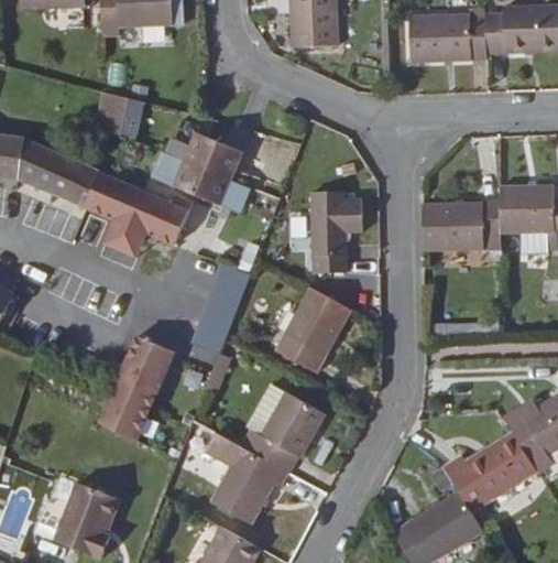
[(23,0),(24,13),(89,11),(88,0),(23,0)]
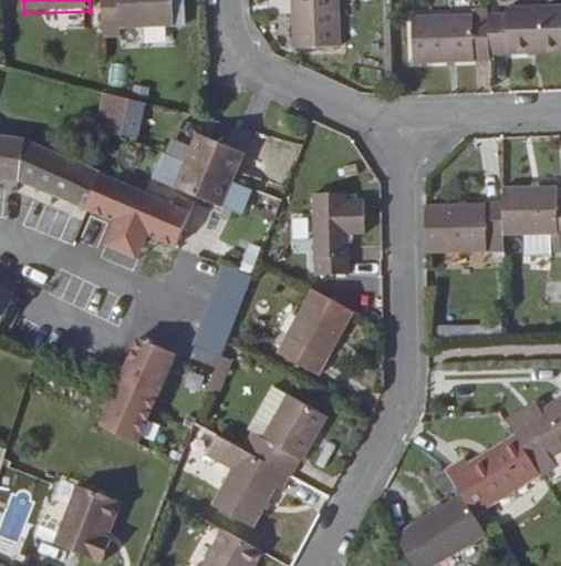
[(176,27),(174,0),(104,0),(106,39),(122,38),(122,29),(176,27)]
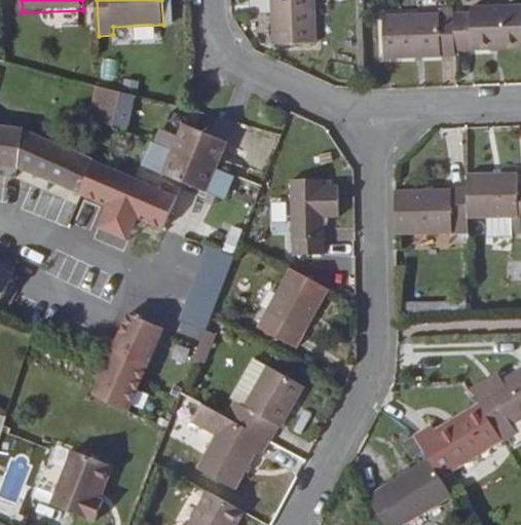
[(318,41),(315,0),(275,0),(276,10),(274,10),(275,43),(318,41)]
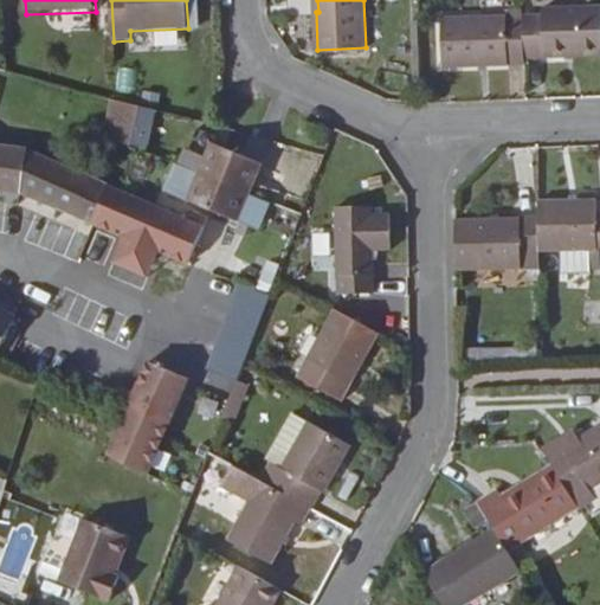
[(599,8),(543,11),(543,19),(526,19),(526,23),(526,60),(599,58),(599,8)]
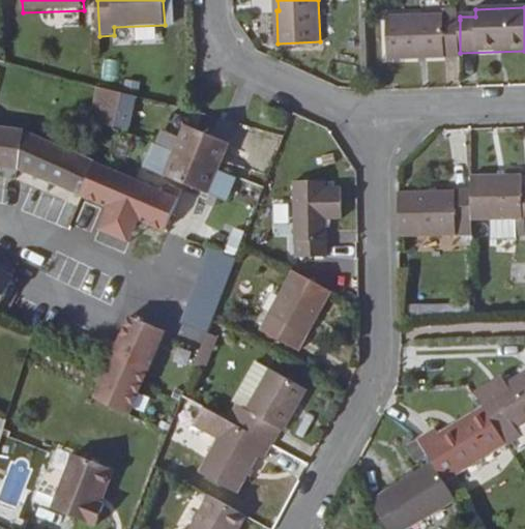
[(460,53),(460,20),(445,20),(442,18),(387,20),(389,62),(461,59),(460,53)]
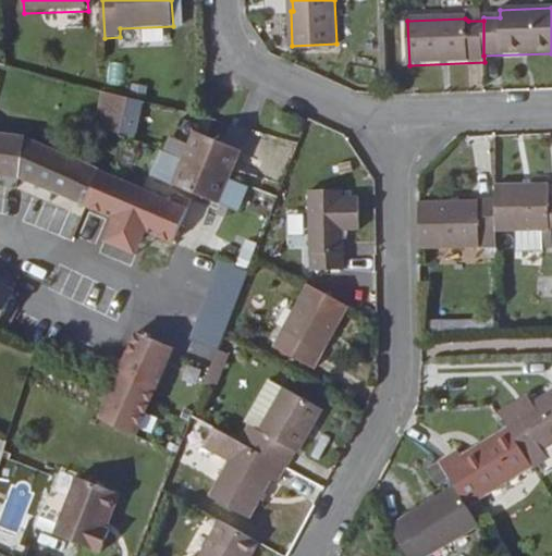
[(143,139),(151,102),(110,93),(100,130),(143,139)]
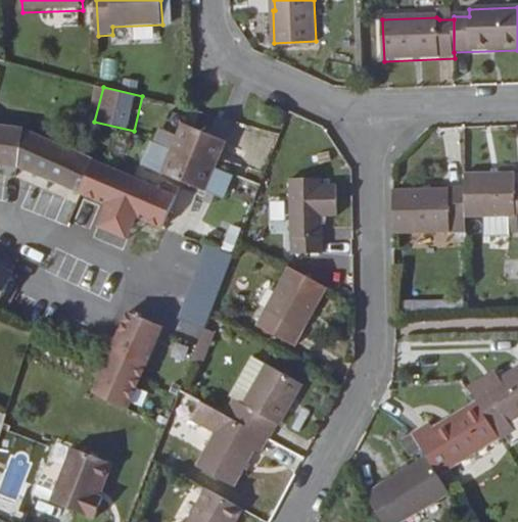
[(187,124),(165,173),(202,189),(216,160),(219,162),(228,142),(187,124)]
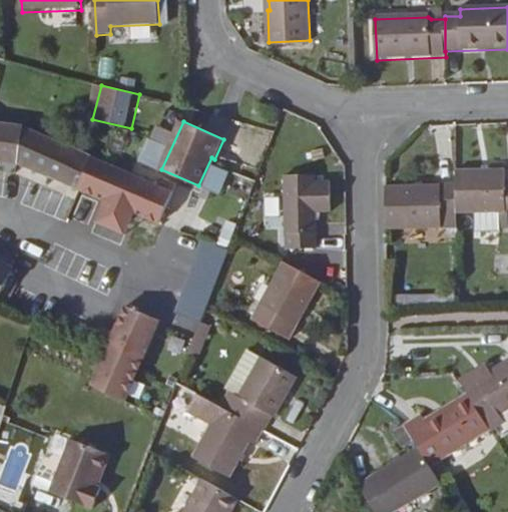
[(77,196),(93,157),(25,127),(0,124),(0,168),(25,173),(77,196)]
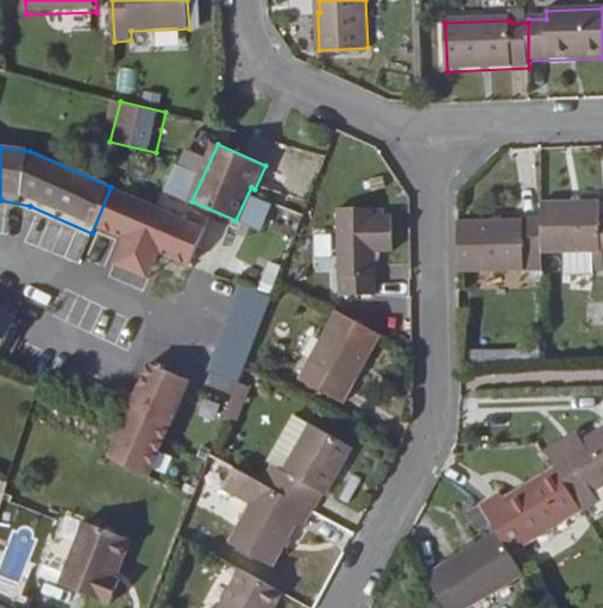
[(192,270),(208,229),(111,187),(92,233),(75,270),(169,312),(184,275),(189,275),(188,274),(192,270)]
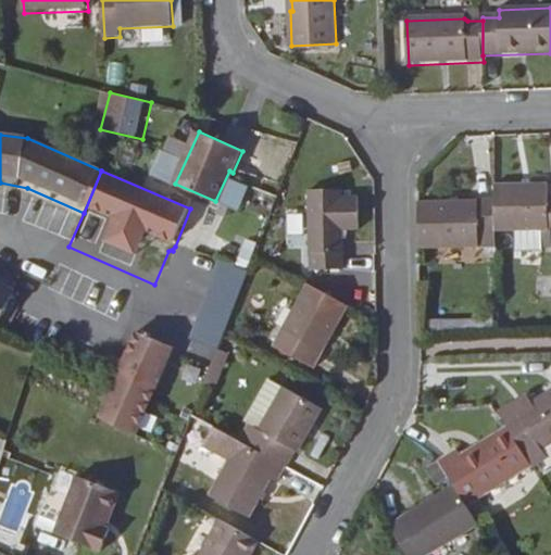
[(550,193),(549,193),(548,183),(492,184),(493,197),(493,230),(550,228),(550,193)]
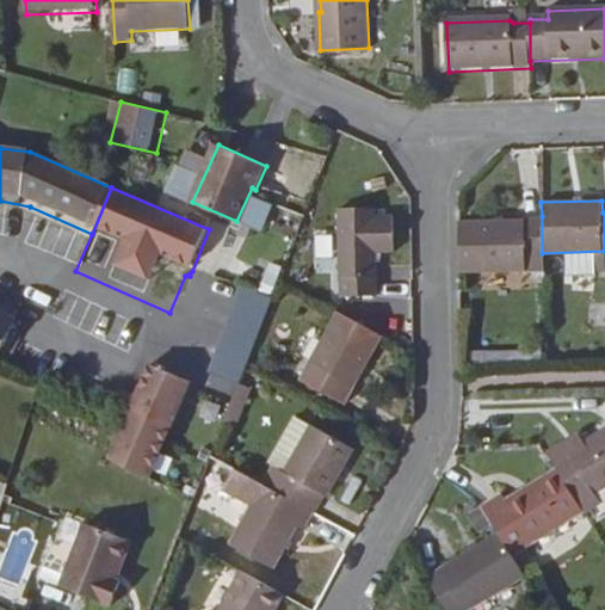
[(253,227),(273,232),(279,207),(259,202),(253,227)]
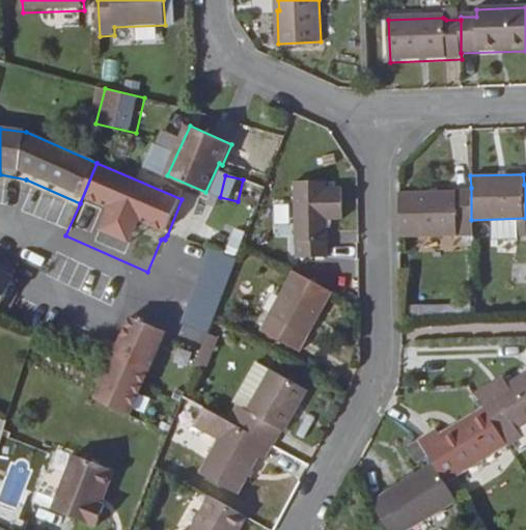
[(330,242),(330,222),(342,222),(341,190),(329,190),(329,184),(293,185),(294,244),(304,243),(305,259),(315,258),(335,258),(335,242),(330,242)]
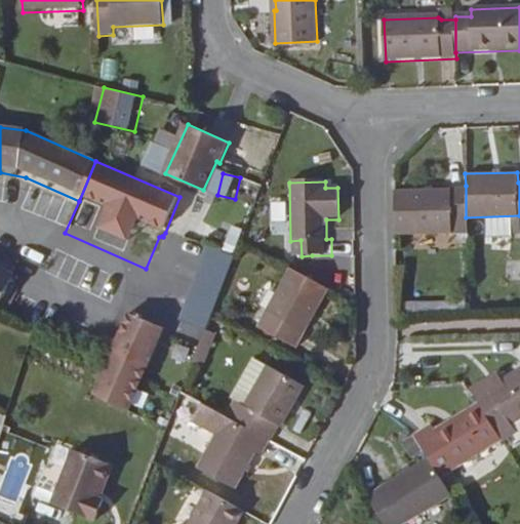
[(466,217),(466,186),(393,189),(394,233),(467,231),(466,217)]
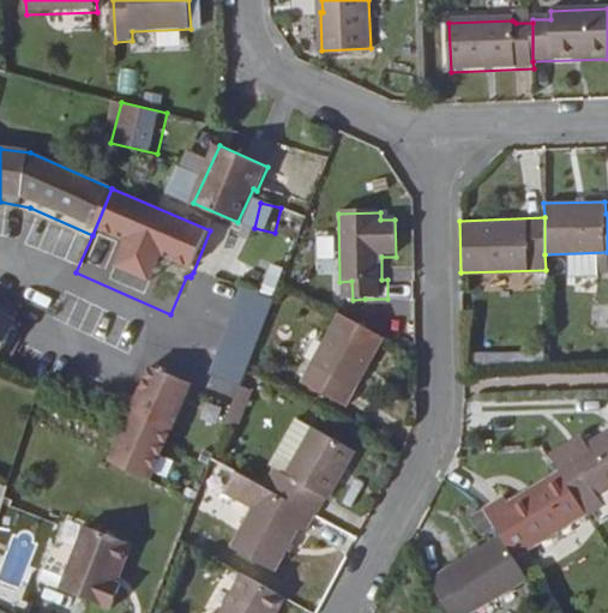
[(216,373),(247,386),(283,301),(252,288),(216,373)]
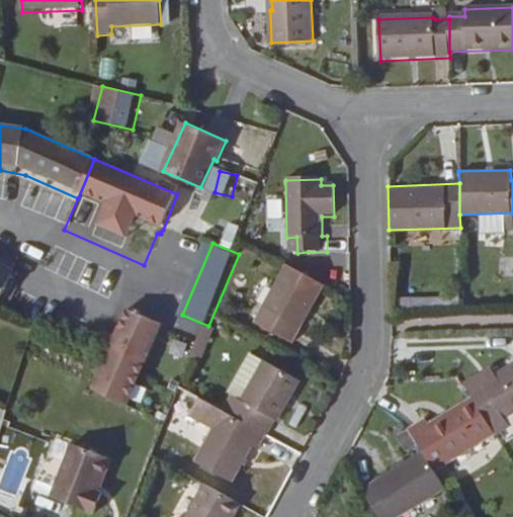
[(328,260),(327,252),(308,252),(308,260),(328,260)]
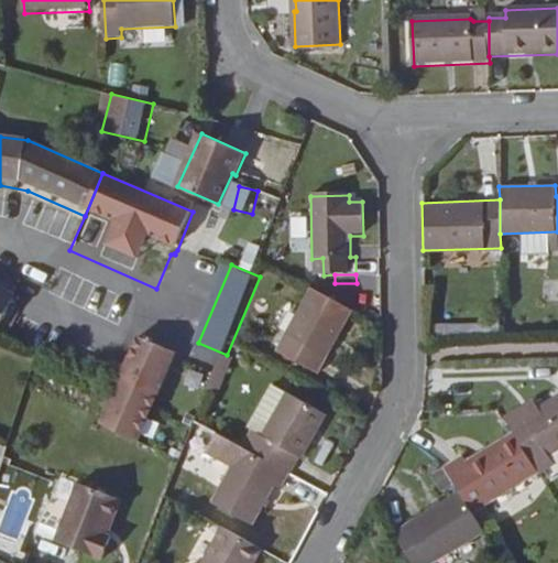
[(313,376),(350,310),(309,287),(273,352),(313,376)]
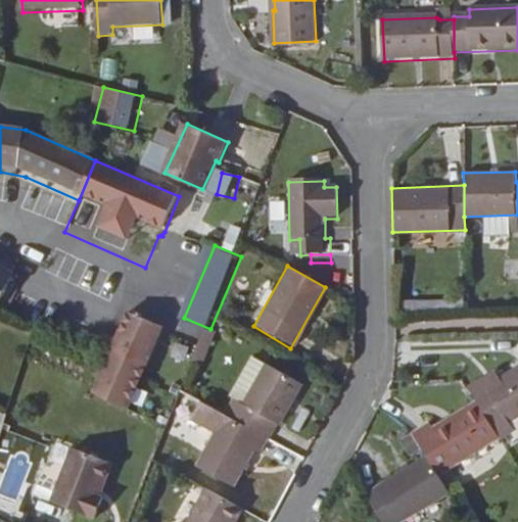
[(0,322),(6,325),(22,289),(0,277),(0,322)]
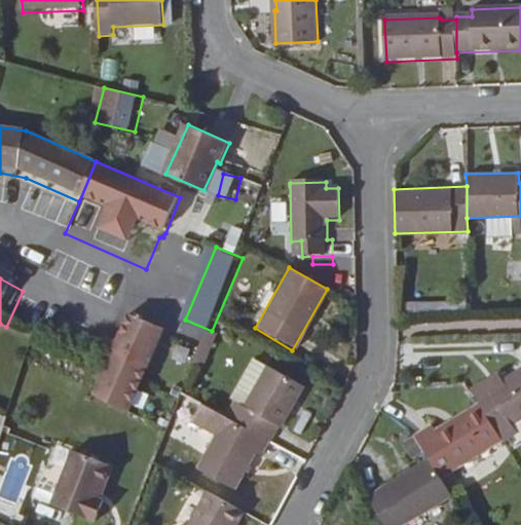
[(169,421),(196,353),(159,336),(168,320),(135,304),(96,396),(129,411),(131,407),(169,421)]
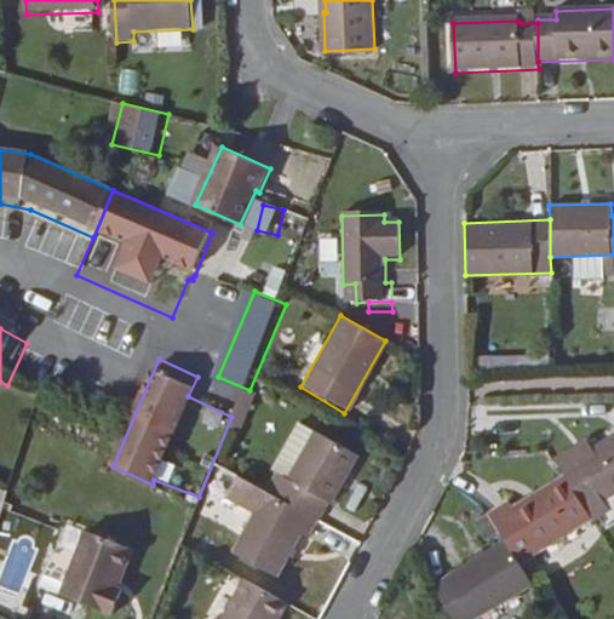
[(234,427),(250,433),(264,396),(248,390),(234,427)]
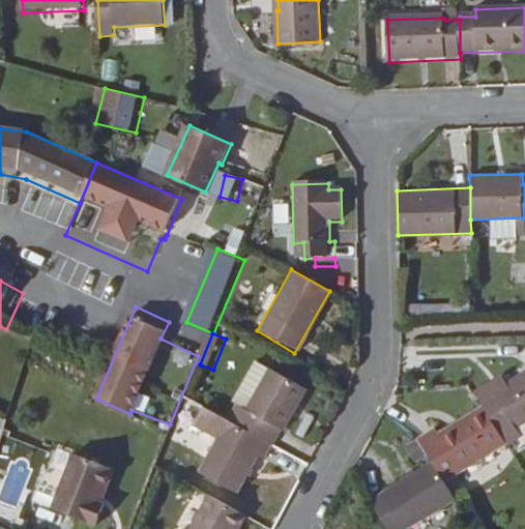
[(280,434),(307,388),(268,365),(244,408),(235,402),(226,418),(271,443),(279,433),(280,434)]
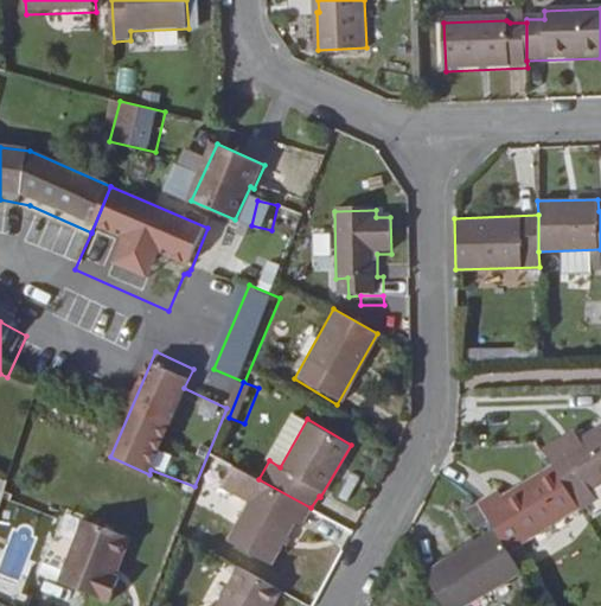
[(600,426),(562,451),(556,442),(542,451),(550,466),(573,503),(600,484),(600,426)]
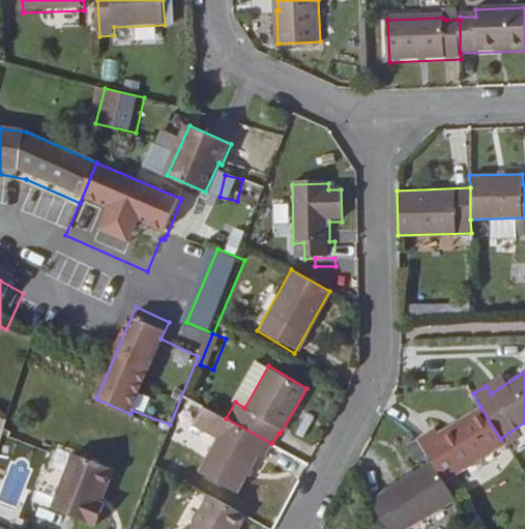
[(262,459),(271,443),(226,418),(203,406),(193,423),(216,437),(198,470),(236,492),(257,454),(262,459)]
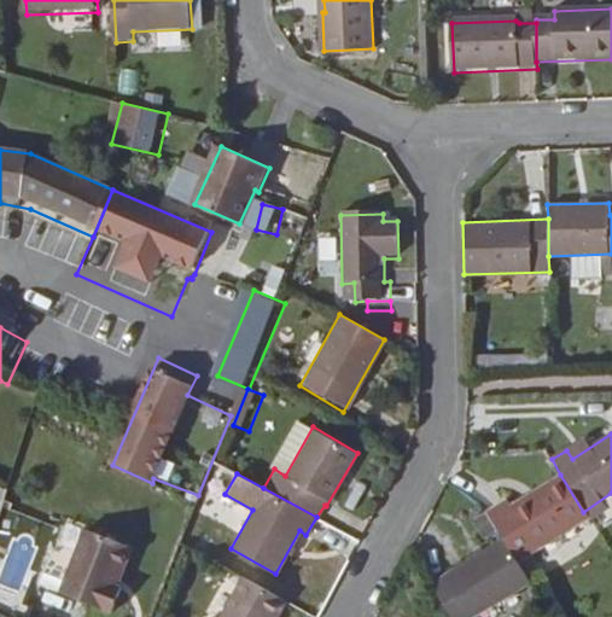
[(583,512),(560,475),(511,504),(507,499),(484,512),(501,540),(516,564),(588,519),(583,512)]
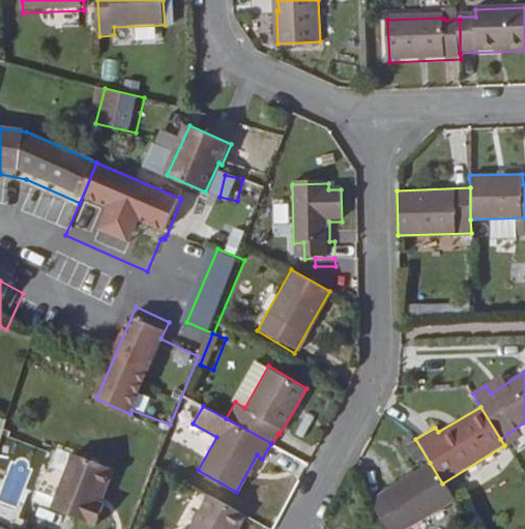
[(73,453),(51,507),(93,525),(101,503),(94,500),(99,488),(105,486),(110,472),(108,467),(73,453)]
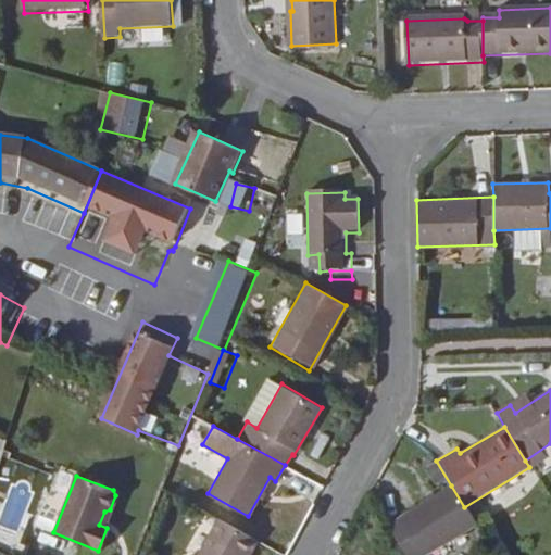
[(426,554),(476,526),(464,507),(451,486),(399,517),(400,519),(388,527),(404,554),(426,554)]
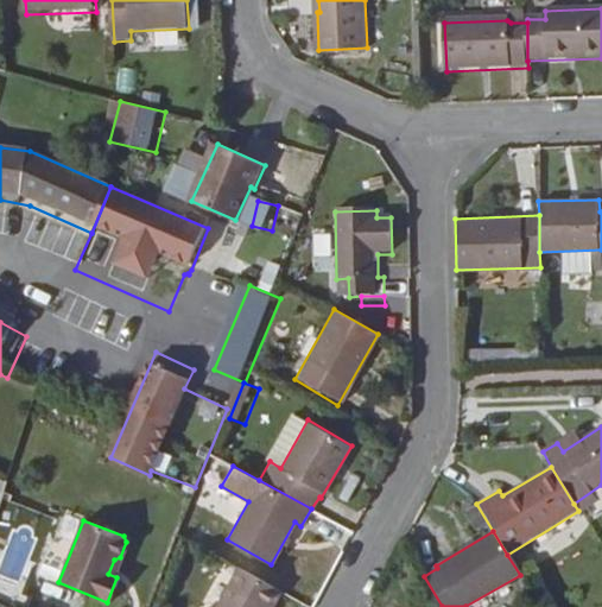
[(268,606),(279,589),(239,567),(216,606),(268,606)]
